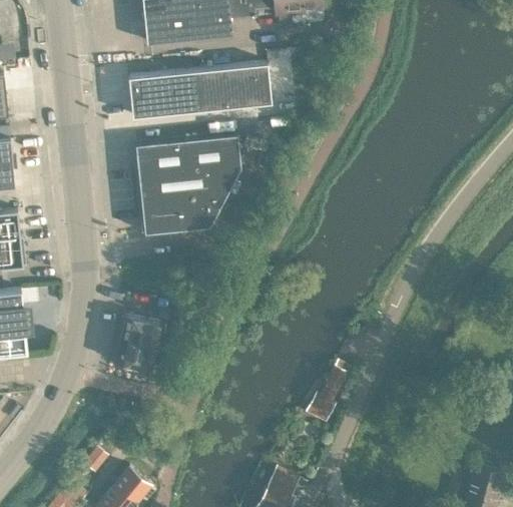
[(231,36),(229,22),(255,19),(254,13),(273,11),(274,20),(305,17),(305,11),(324,9),(322,0),(141,0),(146,45),(231,36)]
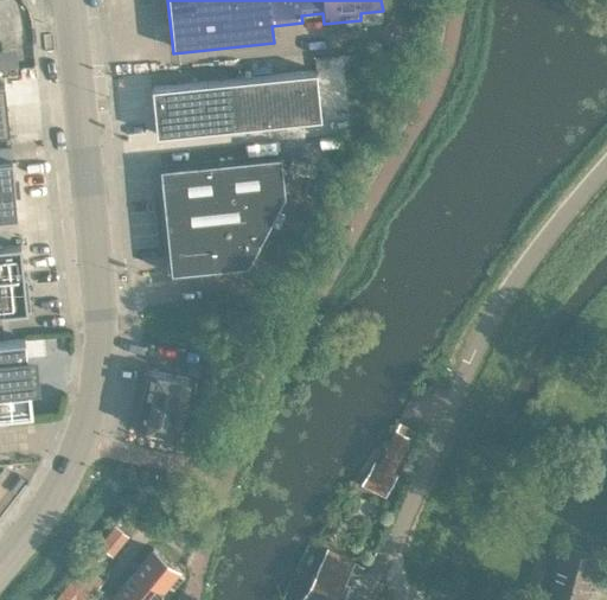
[(307,17),(308,50),(324,49),(323,16),(307,17)]
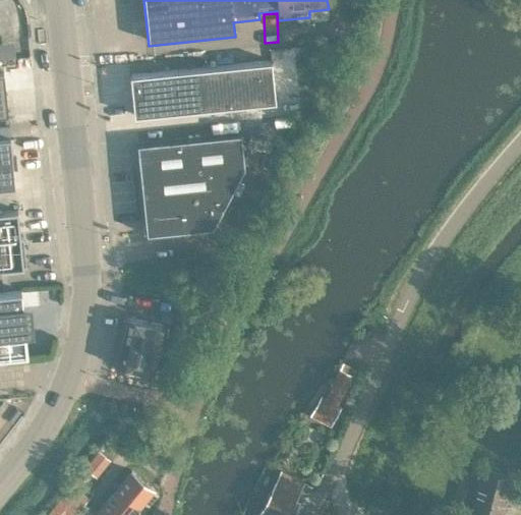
[(271,66),(129,80),(133,120),(279,106),(302,63),(271,66)]
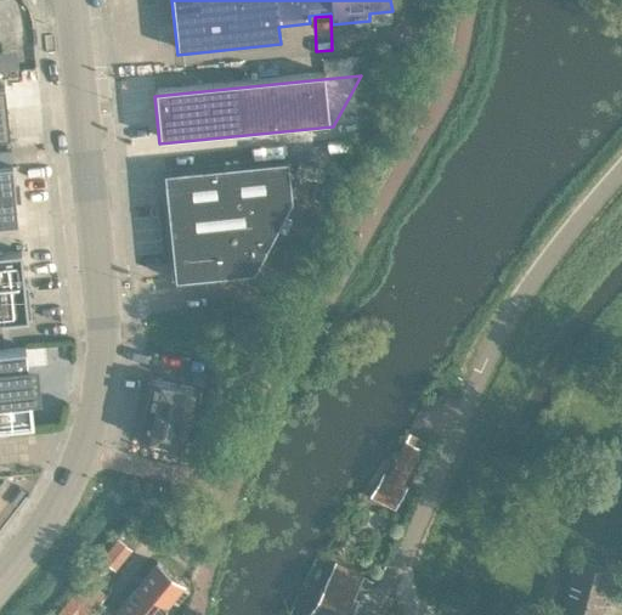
[(174,286),(253,277),(292,206),(287,165),(163,178),(174,286)]
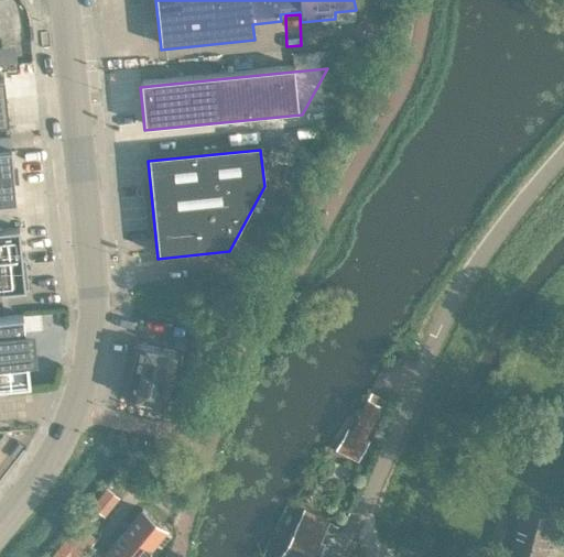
[(0,154),(0,208),(15,207),(10,154),(0,154)]
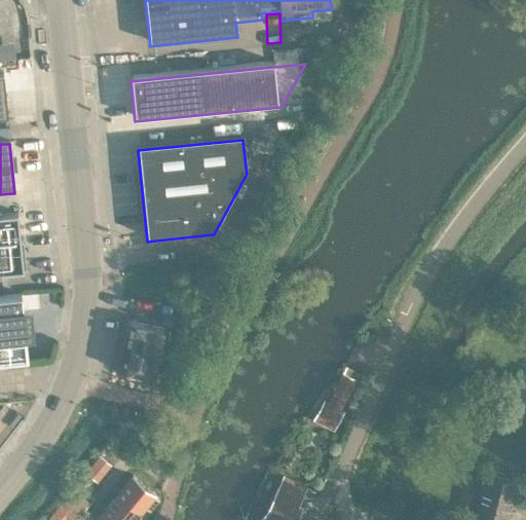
[(0,219),(0,276),(23,274),(16,218),(0,219)]
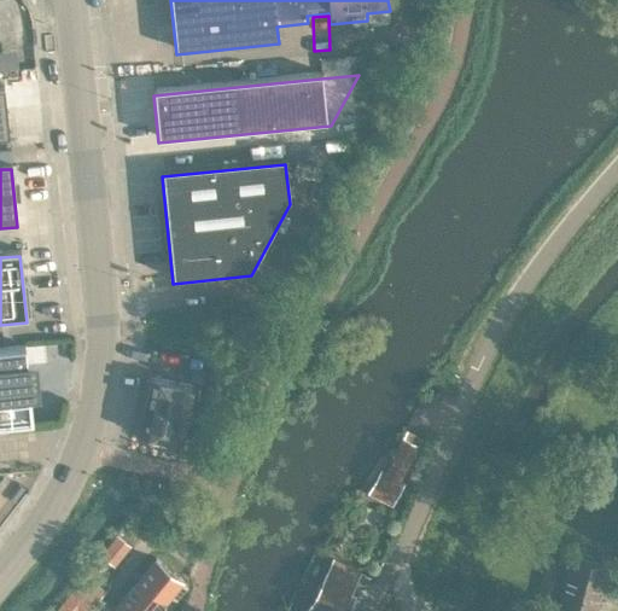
[(0,429),(25,428),(31,426),(23,351),(0,354),(0,429)]
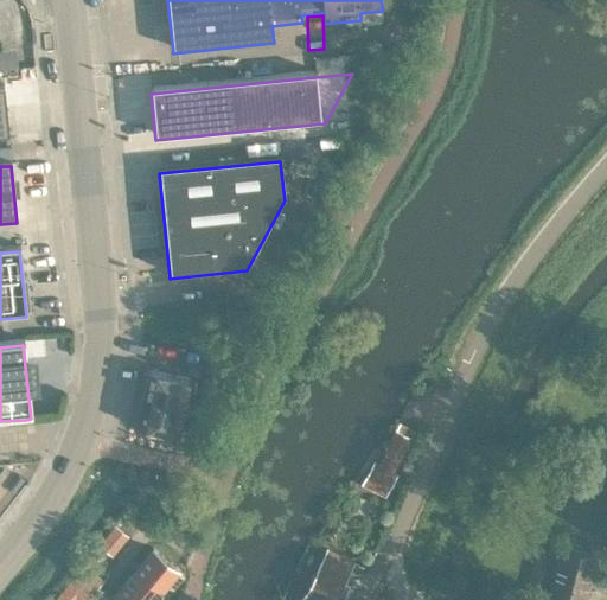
[(138,427),(136,429),(151,432),(164,434),(161,445),(174,447),(187,385),(151,378),(148,377),(138,427)]
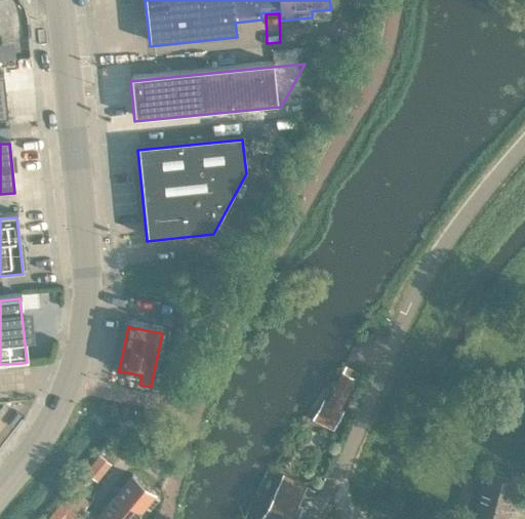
[(332,435),(342,416),(338,413),(357,378),(345,371),(325,407),(322,405),(312,424),(332,435)]
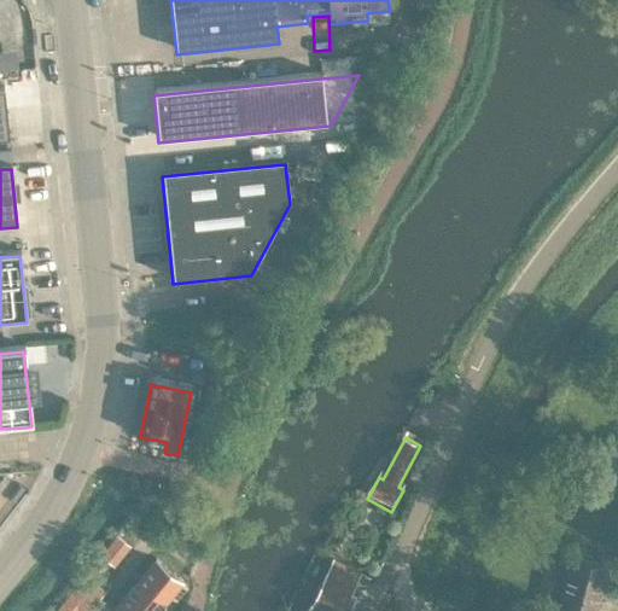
[(117,542),(101,562),(114,572),(129,553),(117,542)]
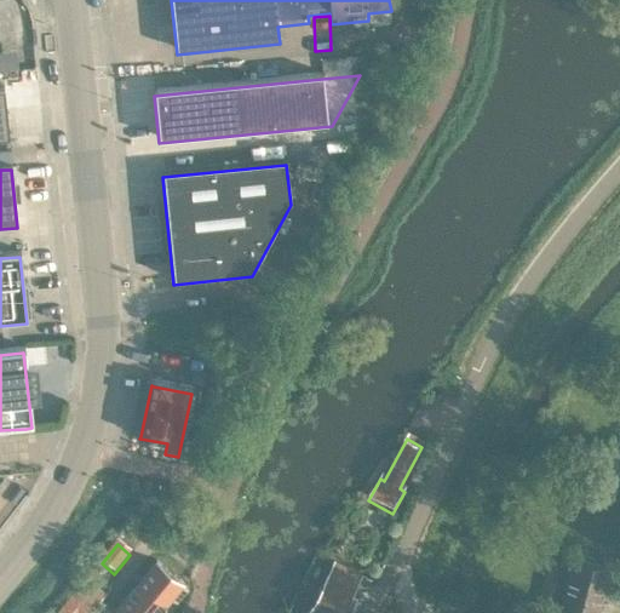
[(601,612),(612,574),(572,563),(558,612),(601,612)]
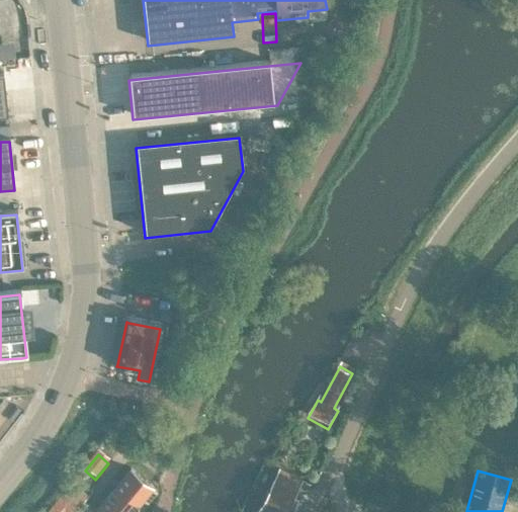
[(136,511),(142,505),(147,509),(157,497),(152,493),(153,492),(131,473),(99,511),(136,511)]
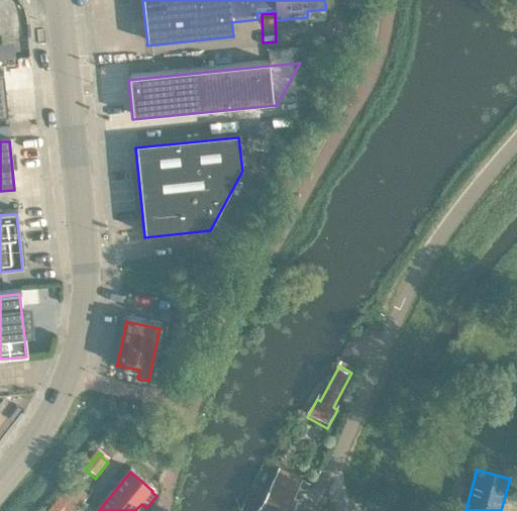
[(292,510),(296,503),(292,501),(301,485),(278,473),(256,510),(292,510)]
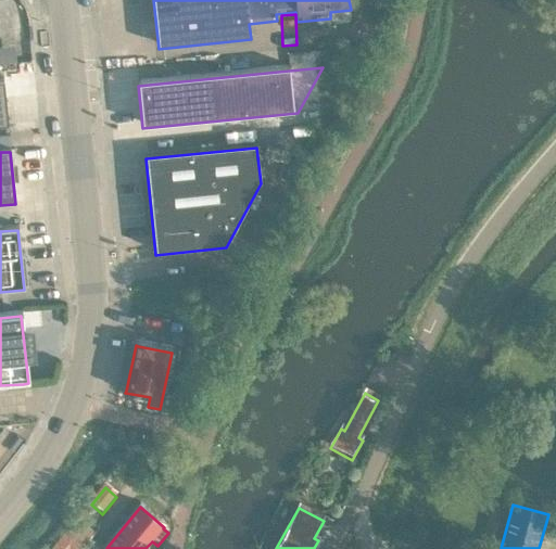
[(86,548),(67,533),(53,548),(86,548)]
